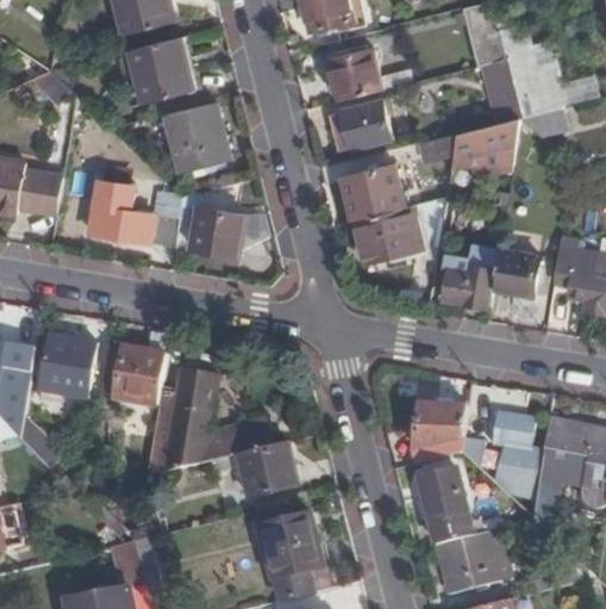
[(114,0),(124,35),(173,22),(167,0),(114,0)]
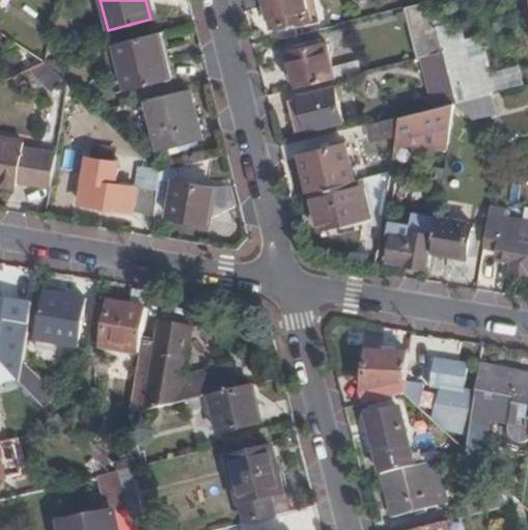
[(261,0),(270,28),(286,24),(307,19),(302,0),(261,0)]
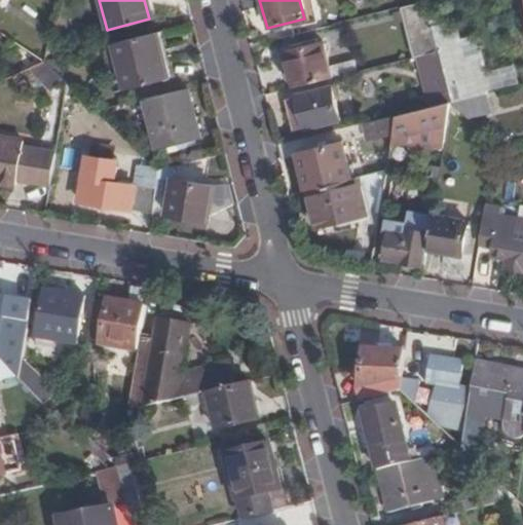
[(299,0),(304,19),(284,24),(285,29),(314,22),(308,0),(299,0)]
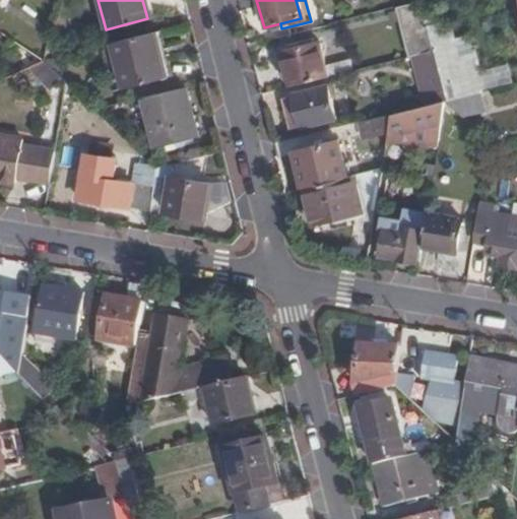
[(421,1),(396,8),(408,57),(410,56),(433,51),(428,28),(424,12),(421,1)]
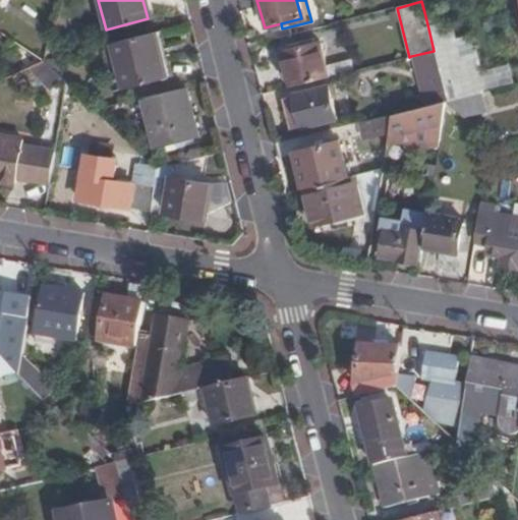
[(513,83),(509,64),(479,71),(470,35),(457,39),(452,19),(446,21),(442,7),(424,12),(428,29),(447,23),(462,80),(476,76),(480,92),(513,83)]
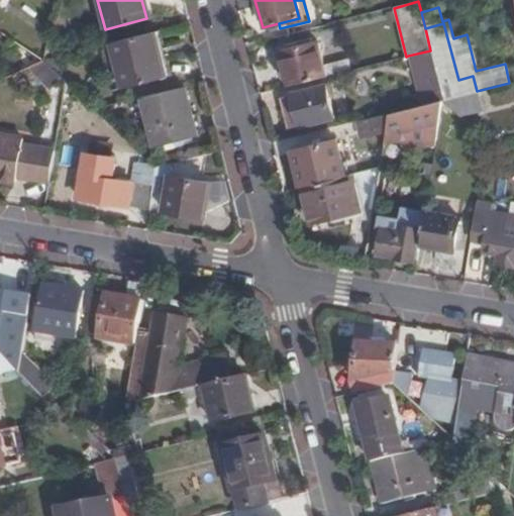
[(443,100),(477,91),(473,76),(458,80),(443,23),(425,28),(430,50),(443,100)]
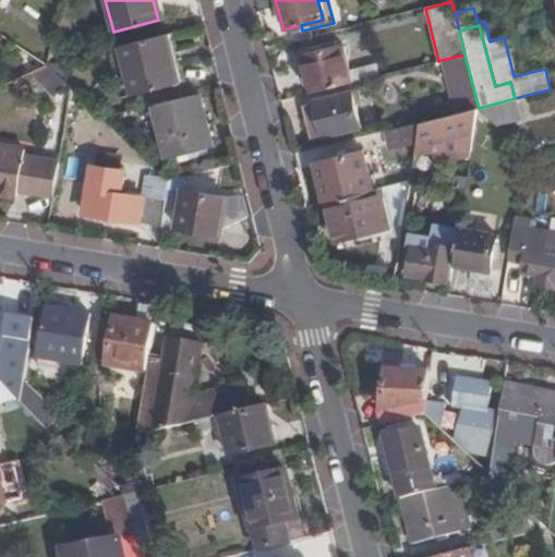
[(184,82),(171,32),(164,34),(177,84),(184,82)]
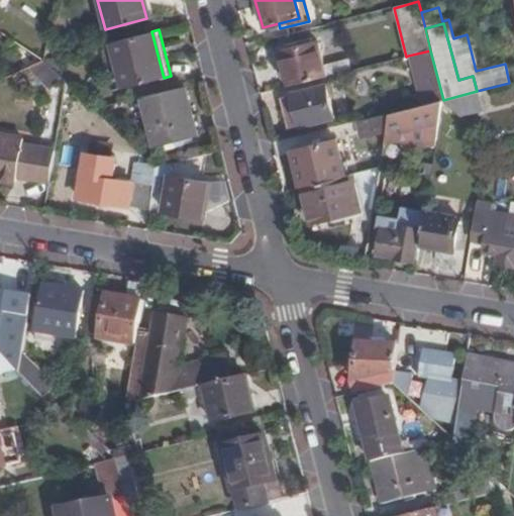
[(164,78),(151,31),(109,42),(121,89),(164,78)]
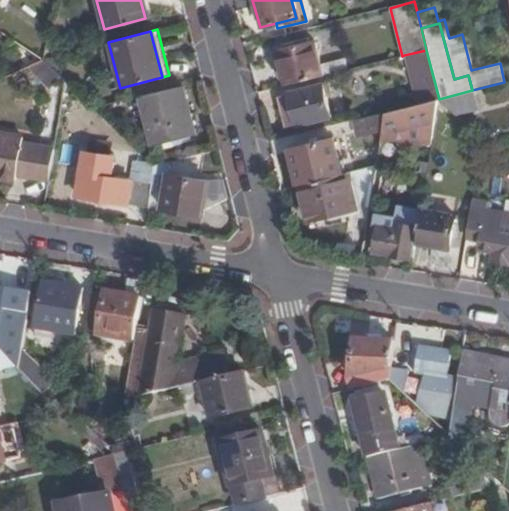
[(108,42),(100,44),(111,90),(120,88),(108,42)]
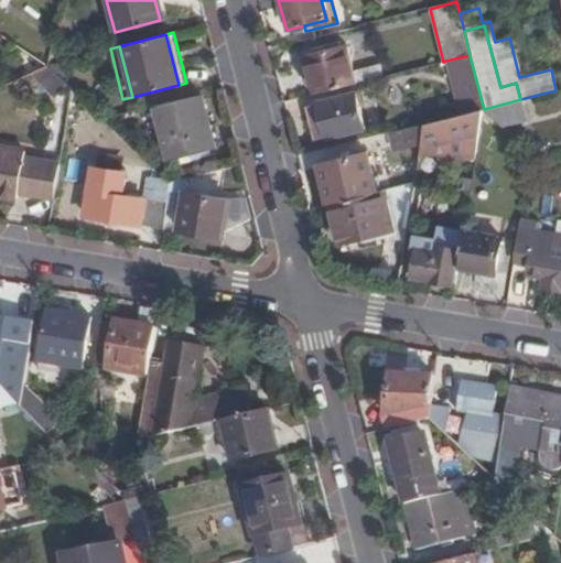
[(305,56),(314,94),(354,84),(351,72),(344,46),(305,56)]
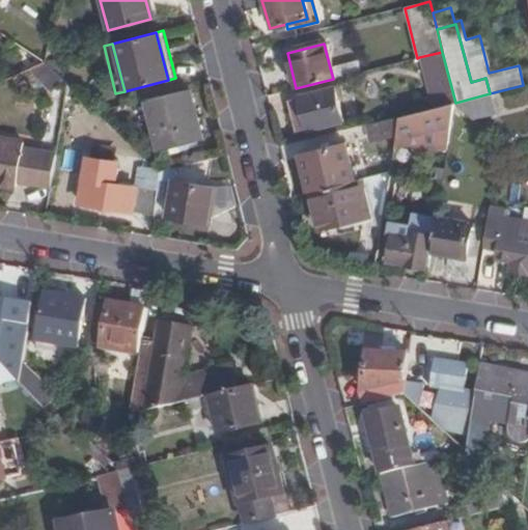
[(442,52),(419,57),(432,108),(455,103),(442,52)]
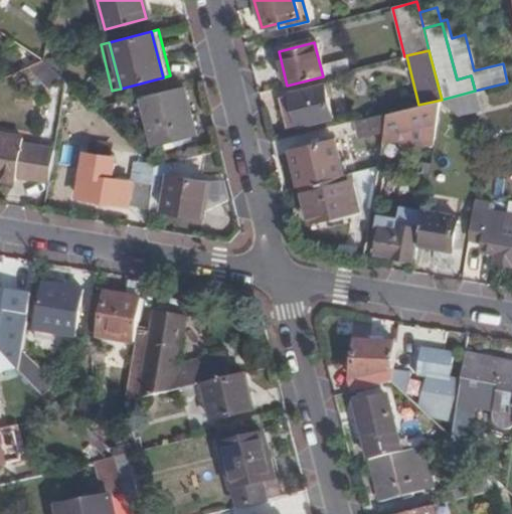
[(347,58),(320,65),(323,76),(350,69),(347,58)]
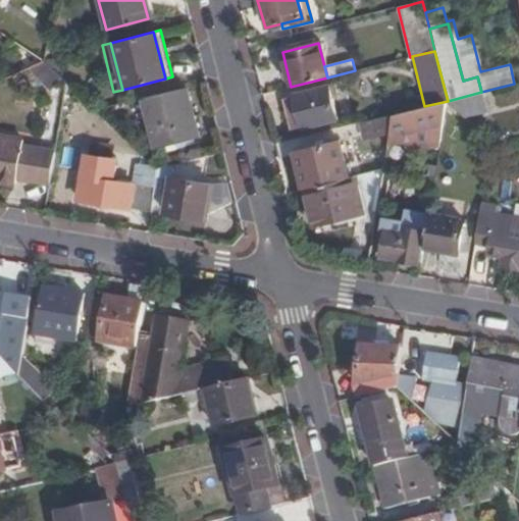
[(199,137),(187,87),(143,98),(156,148),(199,137)]
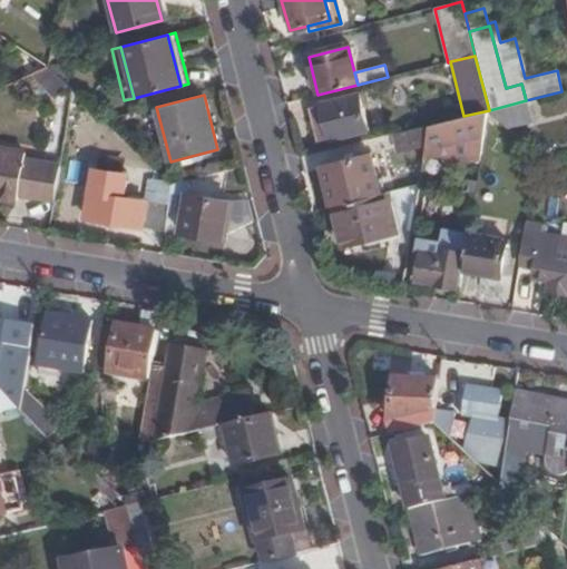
[(360,109),(357,96),(310,108),(319,141),(365,129),(360,109)]
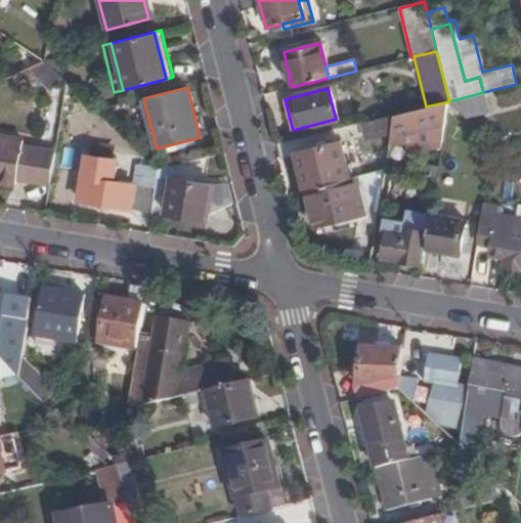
[(488,111),(483,92),(449,101),(466,118),(488,111)]
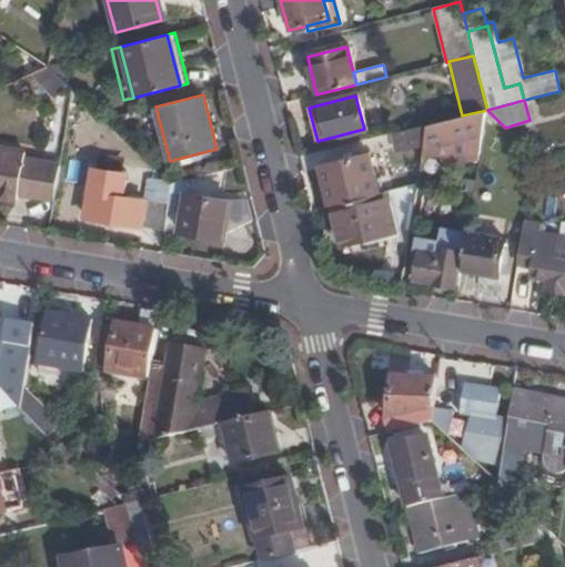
[(423,144),(423,149),(482,135),(487,110),(462,115),(439,122),(427,124),(425,124),(423,144)]
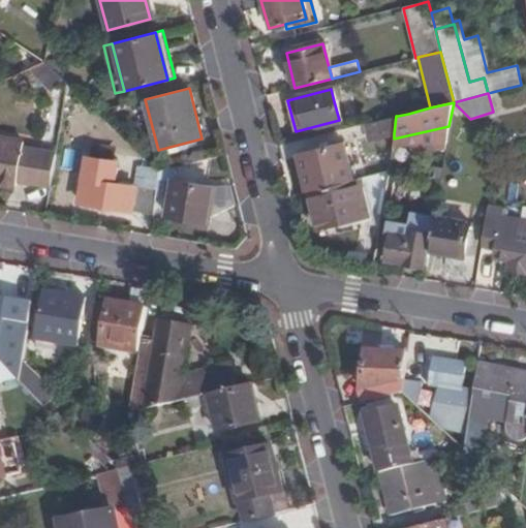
[(405,102),(395,104),(398,116),(408,114),(405,102)]
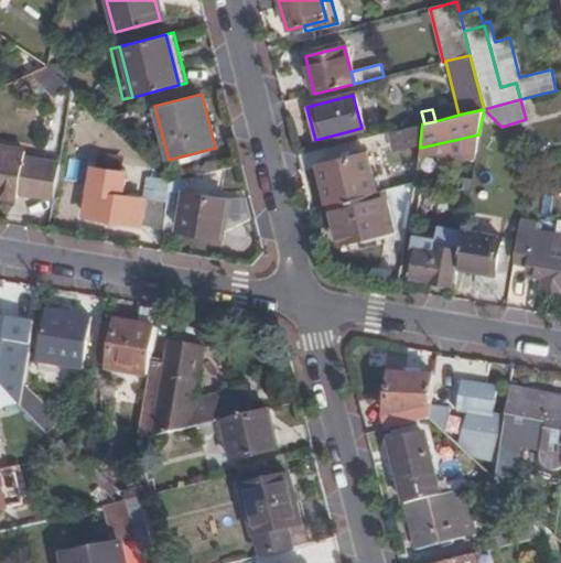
[(422,123),(386,133),(389,145),(395,144),(397,150),(420,143),(422,123)]
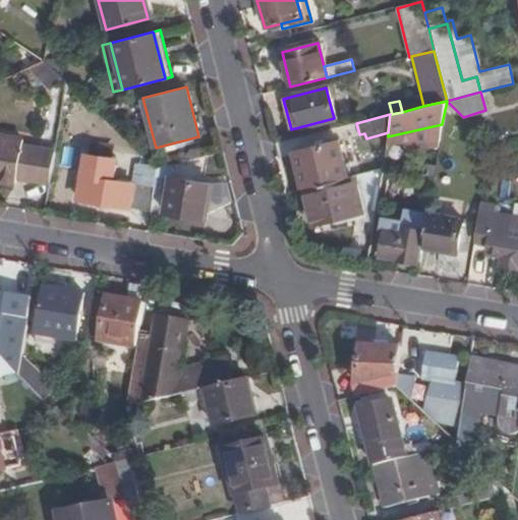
[(486,139),(494,131),(479,117),(472,125),(486,139)]
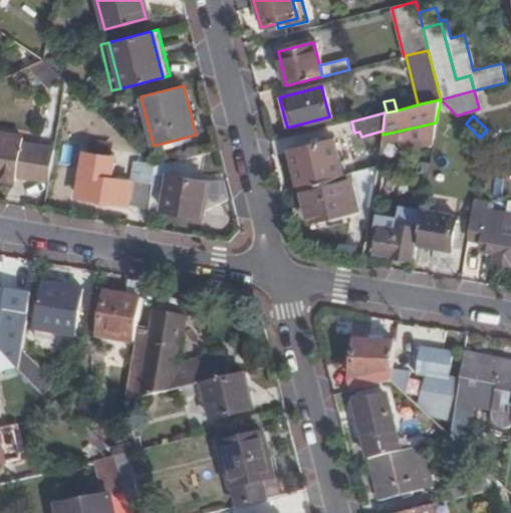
[(495,134),(489,127),(487,130),(480,138),(483,140),(487,144),(495,134)]
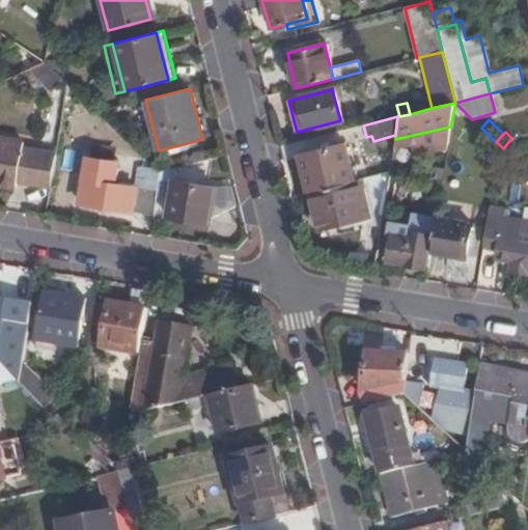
[(0,175),(15,177),(16,174),(51,179),(51,178),(55,156),(55,152),(21,146),(21,142),(0,138),(0,175)]
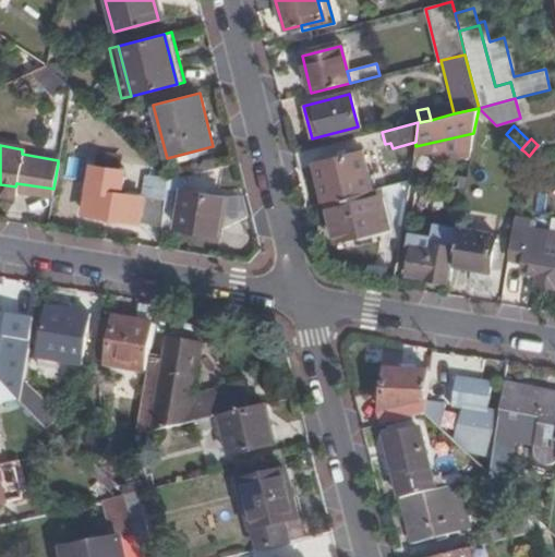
[(314,162),(325,203),(373,191),(362,150),(314,162)]
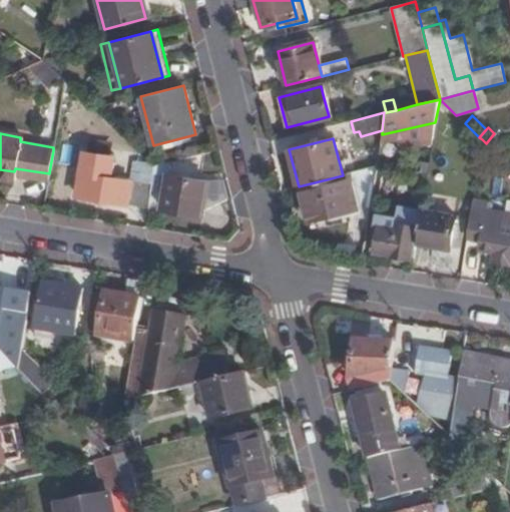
[(106,199),(149,207),(150,183),(109,176),(112,158),(85,153),(78,194),(100,198),(106,199)]
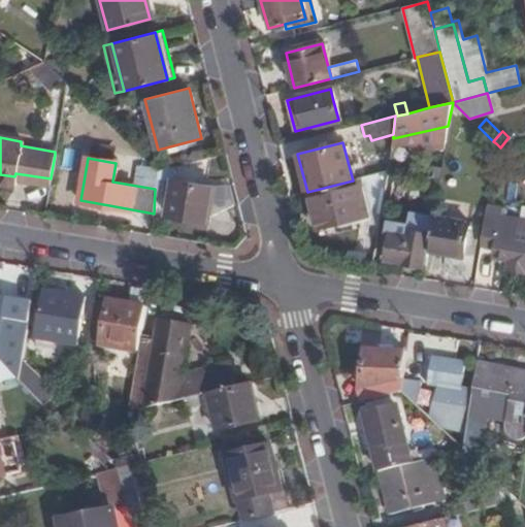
[(175,180),(178,164),(163,167),(161,179),(169,182),(170,179),(175,180)]
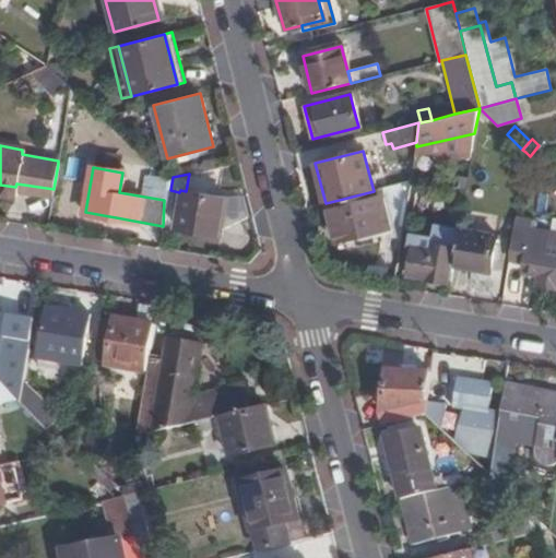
[(389,227),(379,189),(374,191),(326,203),(335,242),(389,227)]
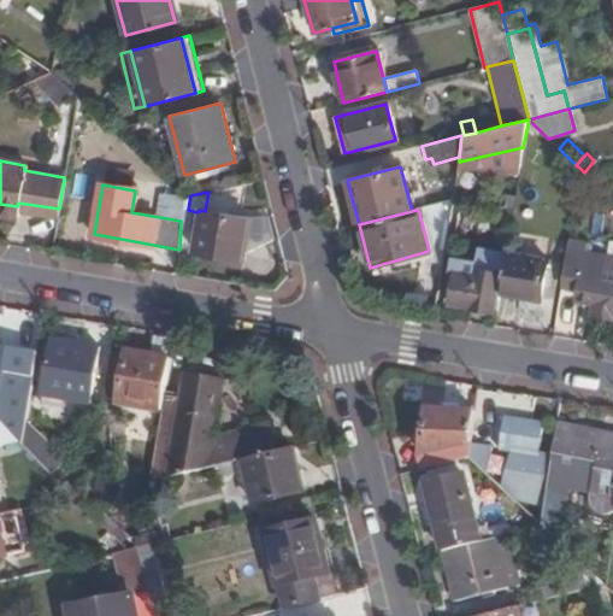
[(240,259),(247,218),(205,211),(199,210),(198,212),(190,250),(240,259)]
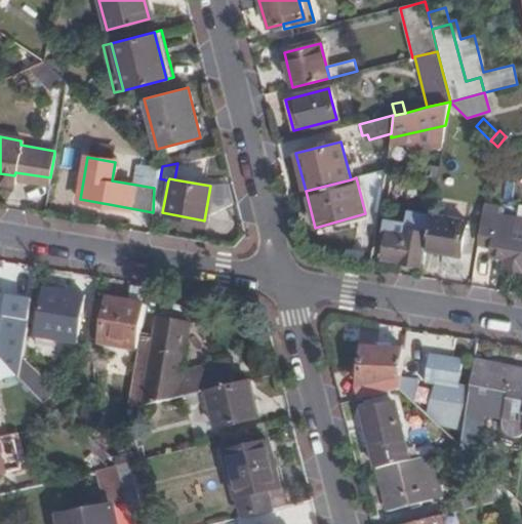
[(384,218),(378,247),(385,248),(383,256),(417,264),(427,215),(408,211),(406,223),(384,218)]
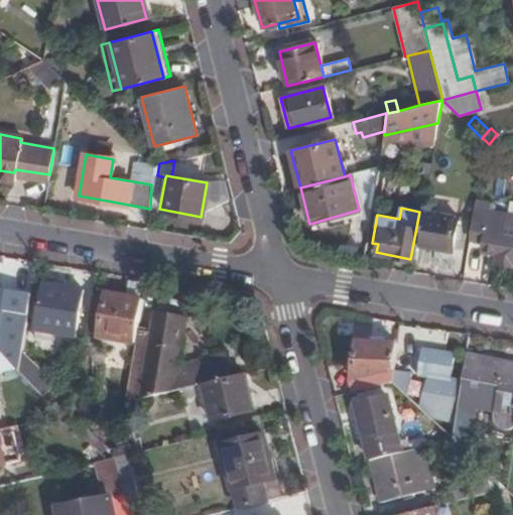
[(422,212),(416,245),(451,250),(457,218),(422,212)]
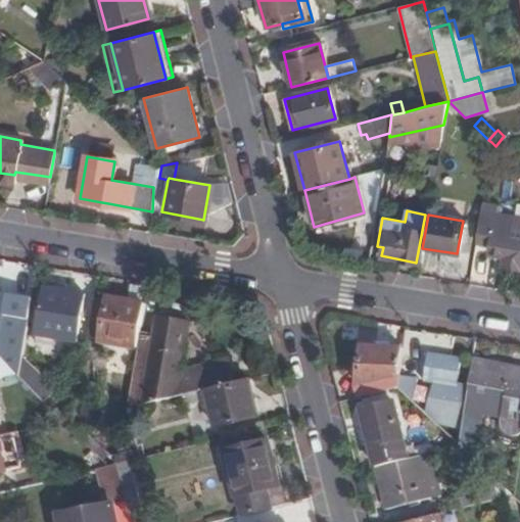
[(519,269),(519,218),(494,215),(489,245),(505,247),(502,267),(519,270),(519,269)]
